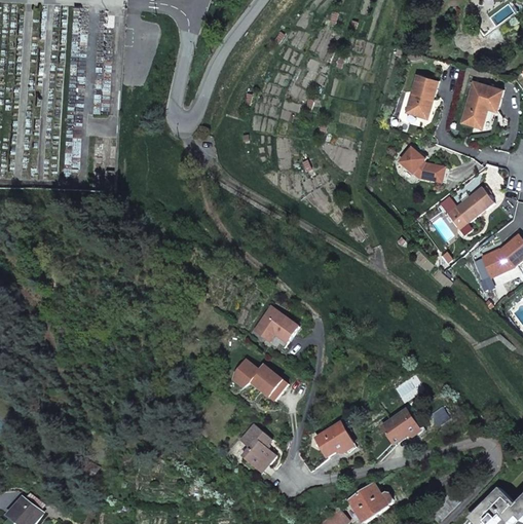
[(414,74),(404,112),(423,118),(430,98),(432,99),(437,80),(414,74)]
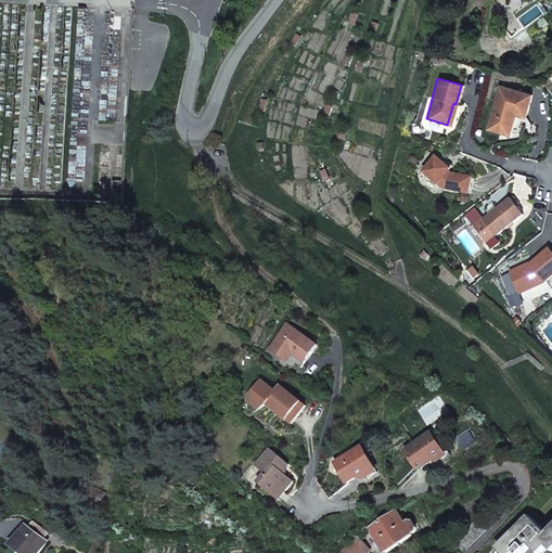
[(529,93),(498,84),(485,127),(498,130),(506,125),(510,115),(514,113),(523,115),(529,93)]
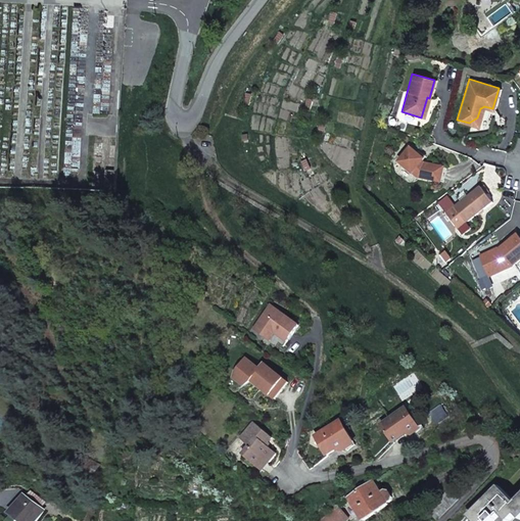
[(427,97),(421,117),(423,117),(429,98),(427,97)]
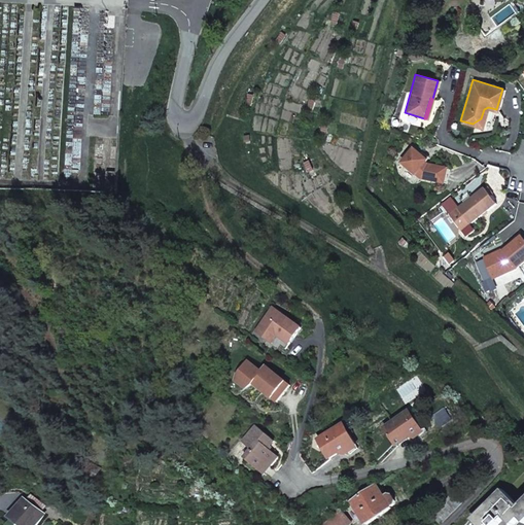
[(482,127),(488,107),(484,109),(481,118),(473,124),(482,127)]
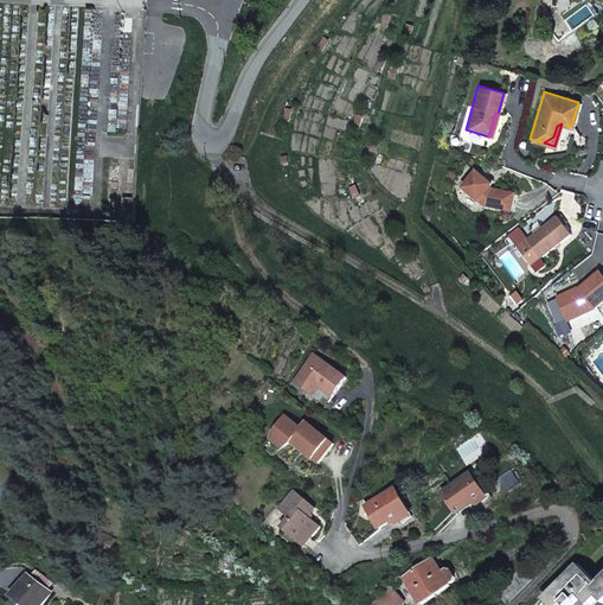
[(475,196),(481,202),(508,209),(512,192),(488,186),(483,183),(486,179),(486,177),(476,167),(460,183),(474,197),(475,196)]
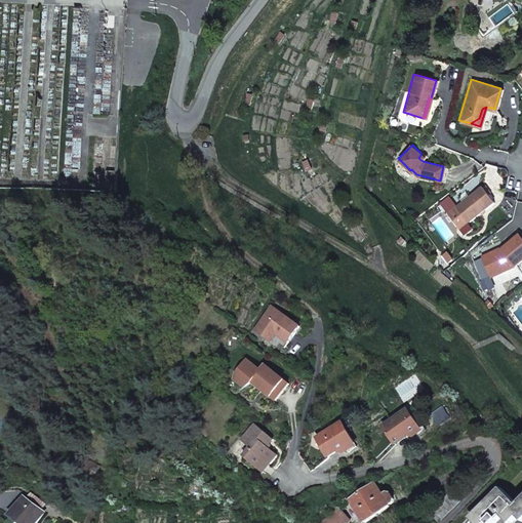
[(105,191),(114,191),(116,169),(106,169),(105,191)]
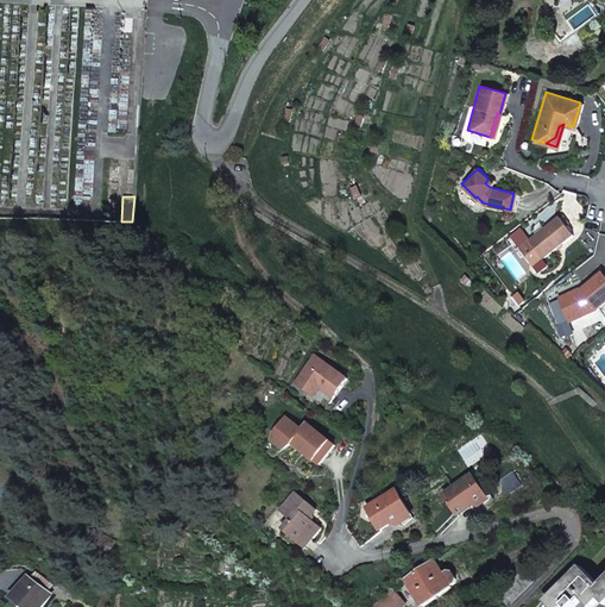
[(558,216),(525,239),(540,257),(572,233),(558,216)]
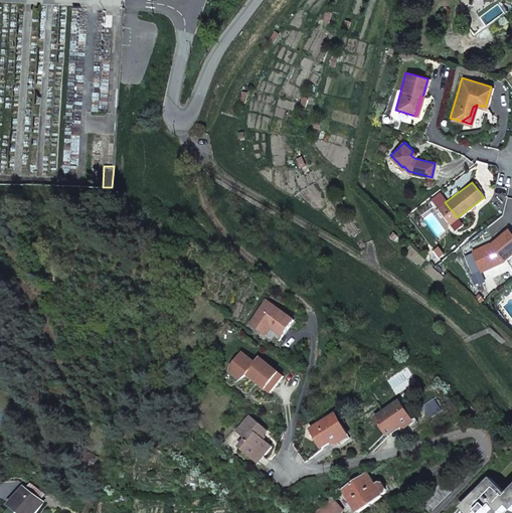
[(457,217),(445,202),(437,208),(449,223),(457,217)]
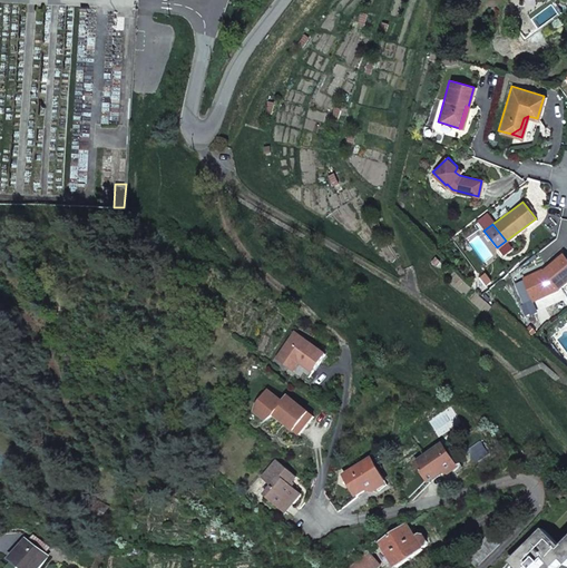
[(556,286),(566,277),(566,260),(563,254),(543,268),(544,271),(540,272),(539,270),(521,276),(529,297),(547,292),(547,290),(555,285),(556,286)]
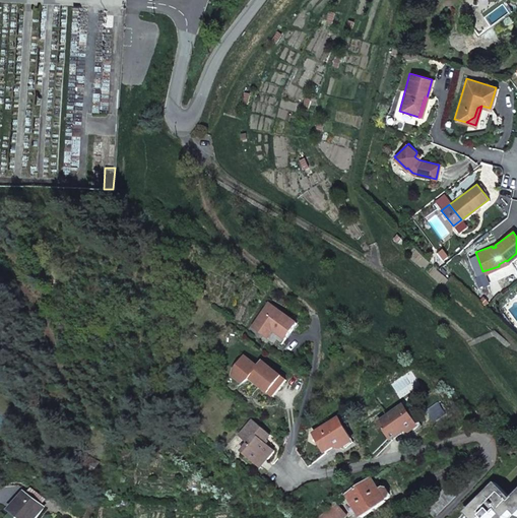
[(441,259),(445,255),(439,248),(435,251),(441,259)]
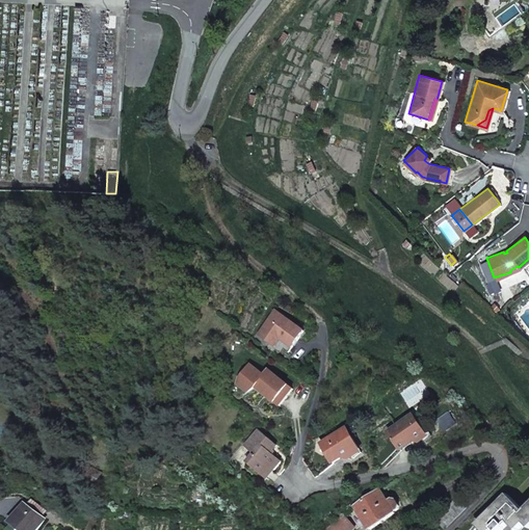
[(289,347),(300,330),(271,310),(255,335),(266,343),(271,335),(276,339),(289,347)]
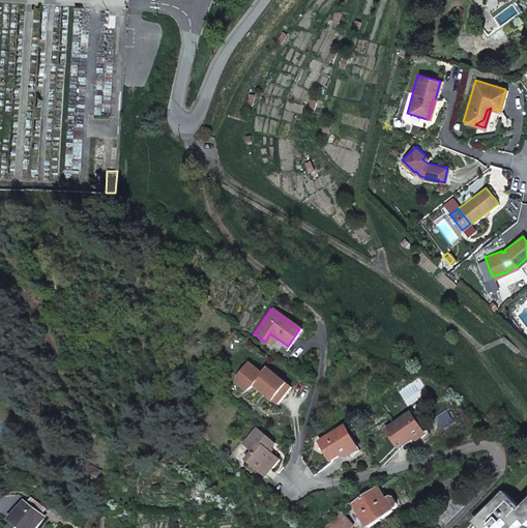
[(265,342),(270,345),(275,338),(270,333),(265,342)]
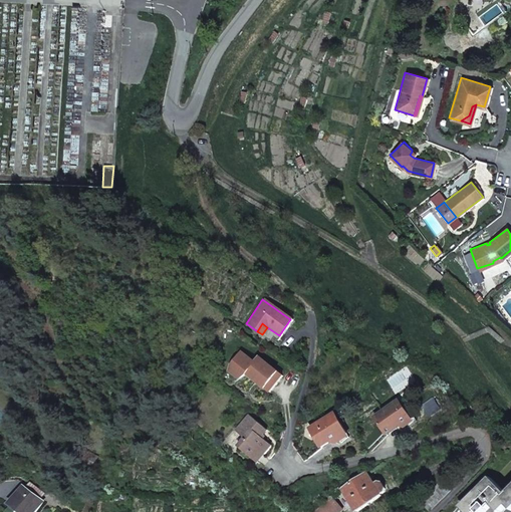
[(267,392),(280,374),(256,356),(252,362),(239,352),(229,364),(227,371),(237,379),(244,373),(267,392)]
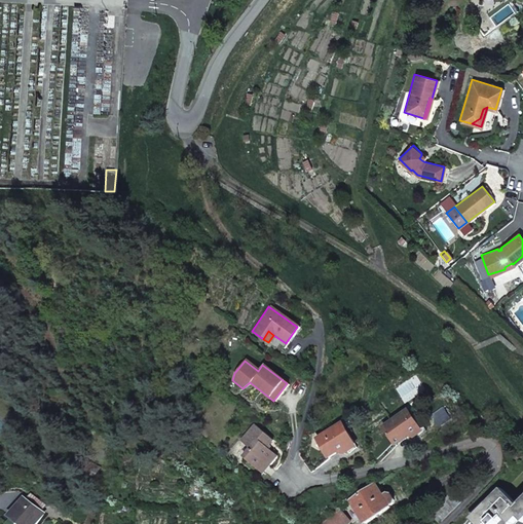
[(404,409),(380,425),(393,442),(403,435),(406,435),(413,436),(414,429),(419,425),(411,415),(409,416),(404,409)]
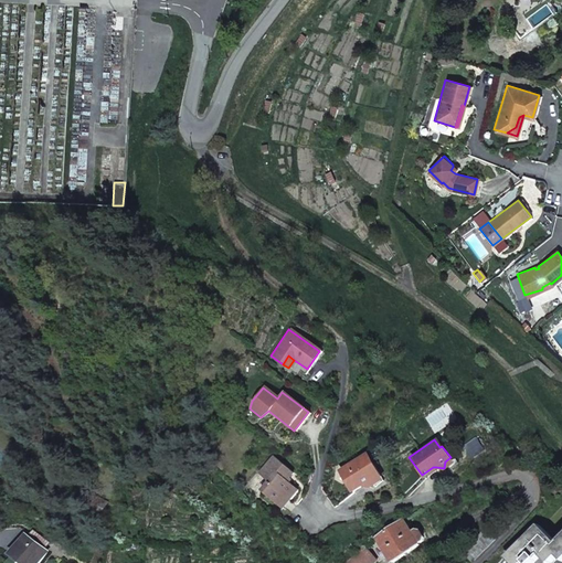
[(271,456),(257,474),(264,479),(267,479),(268,481),(261,491),(277,505),(285,496),(289,499),(297,489),(285,480),(292,473),(271,456)]
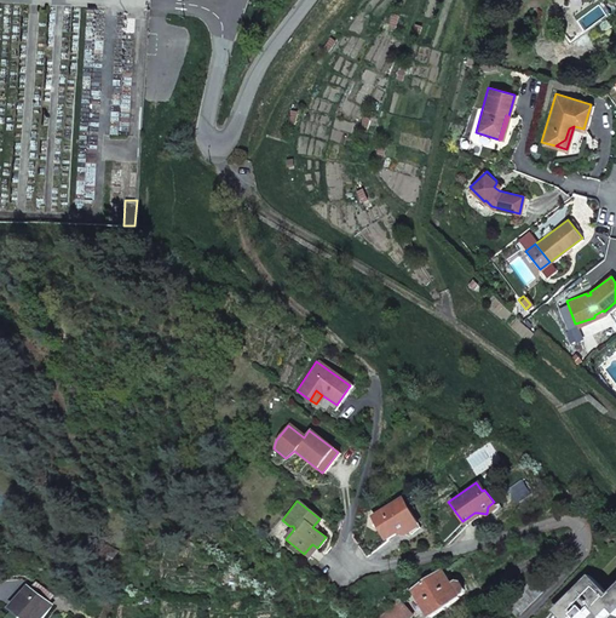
[(397,501),(370,518),(383,537),(393,530),(396,533),(404,534),(407,526),(415,521),(406,507),(402,509),(397,501)]
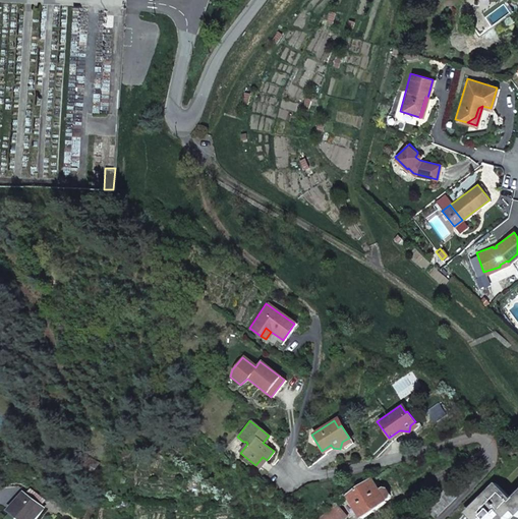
[(389,438),(390,440),(402,430),(399,430),(389,438)]
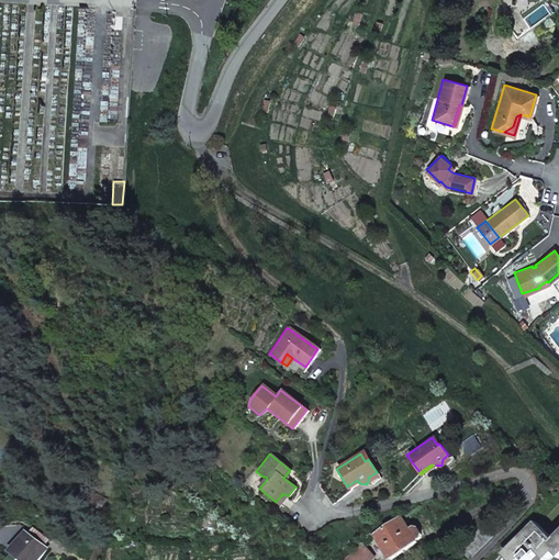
[(357,480),(347,486),(349,490),(359,483),(357,480)]
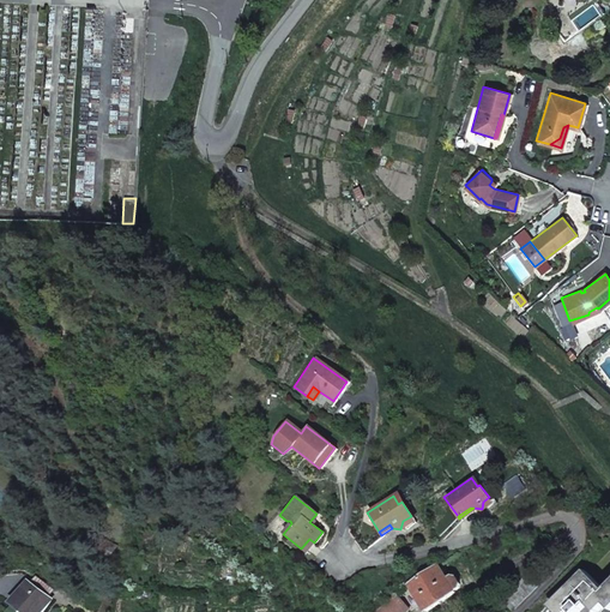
[(101,545),(106,535),(101,532),(95,541),(101,545)]
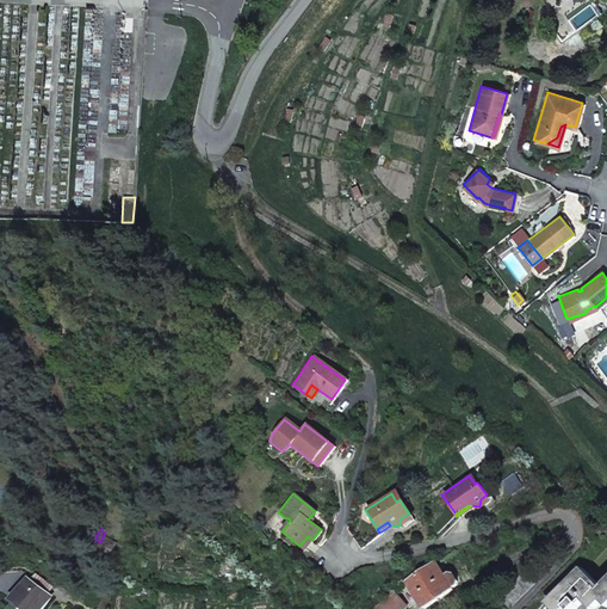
[(117,539),(105,533),(100,542),(111,548),(117,539)]
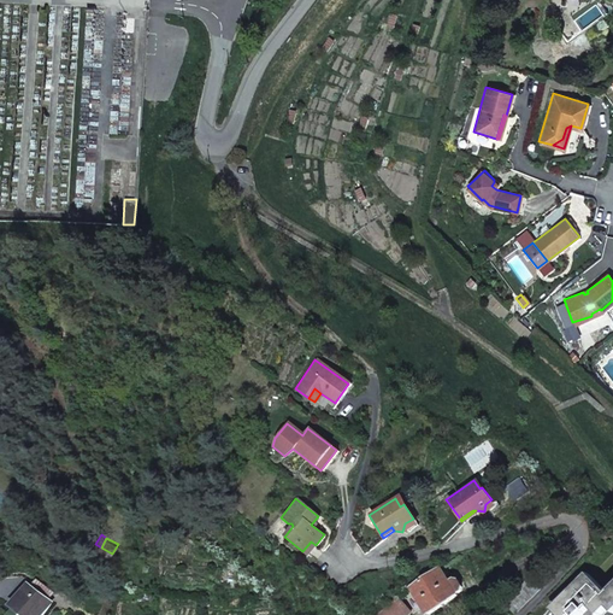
[(311,542),(304,551),(307,555),(316,545),(311,542)]
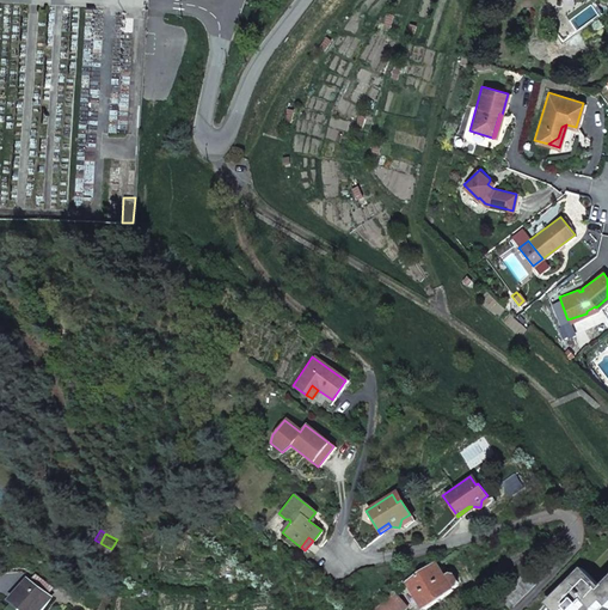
[(434,559),(404,580),(422,607),(452,585),(434,559)]
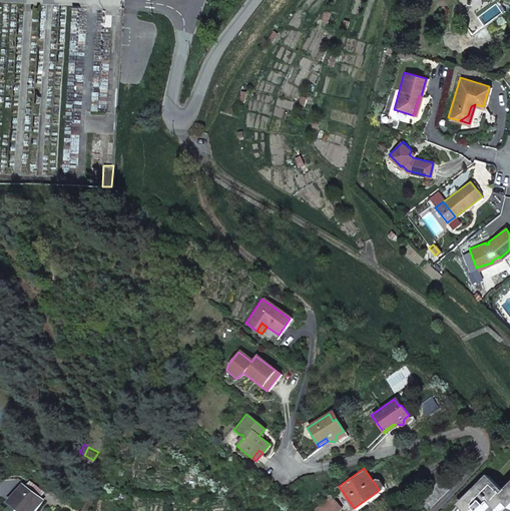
[(509,488),(507,491),(491,475),(461,505),(466,510),(478,510),(479,510),(485,510),(486,510),(487,510),(501,510),(508,504),(509,506),(509,488)]
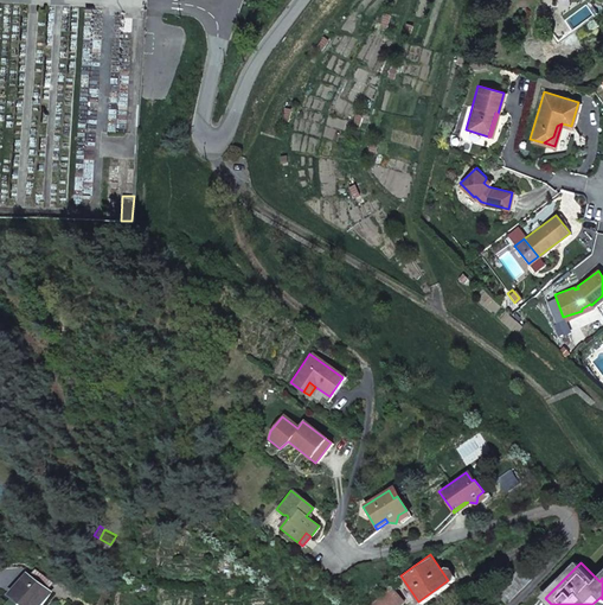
[(494,591),(505,602),(528,578),(518,567),(494,591)]
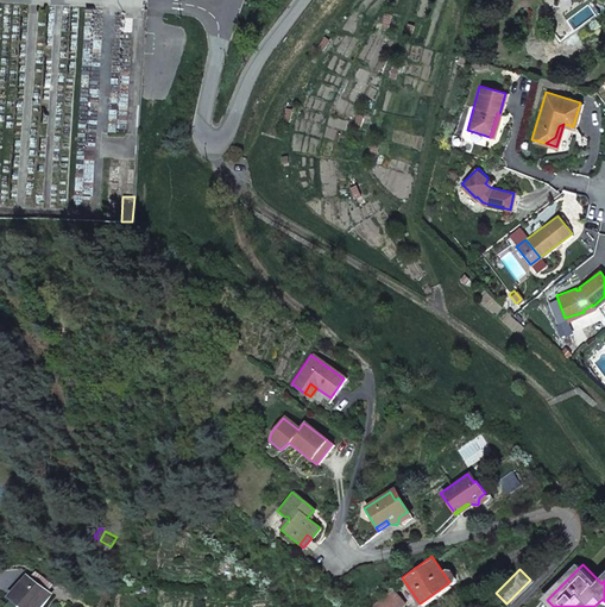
[(43,606),(54,593),(25,574),(10,596),(24,606),(43,606)]
